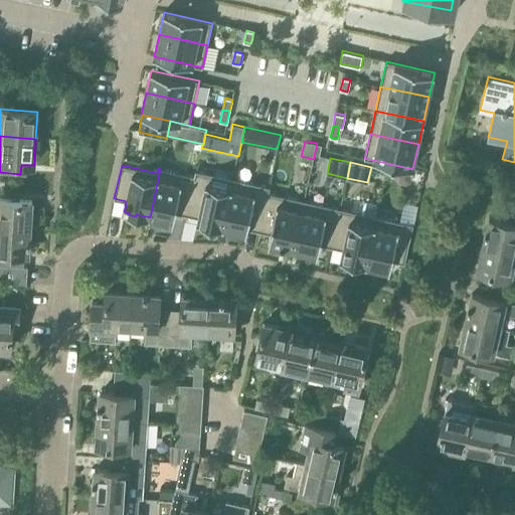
[(187,214),(197,171),(196,171),(194,176),(160,169),(150,217),(173,222),(175,212),(187,214)]
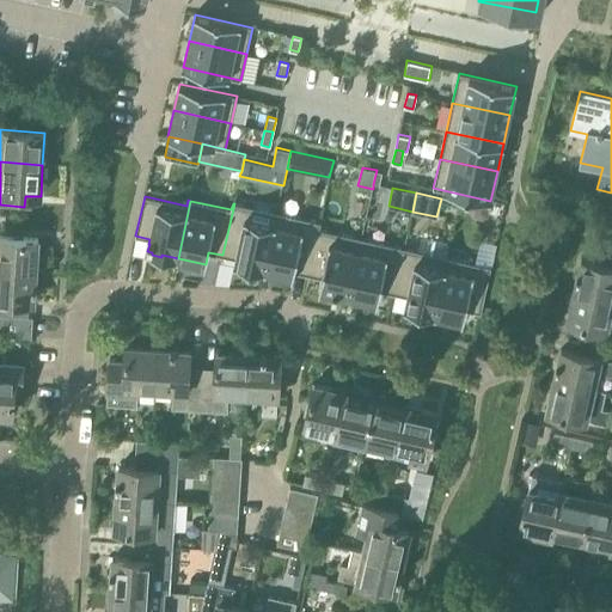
[(234,203),(222,255),(236,258),(234,264),(239,264),(239,268),(249,270),(249,267),(265,270),(277,213),(234,203)]
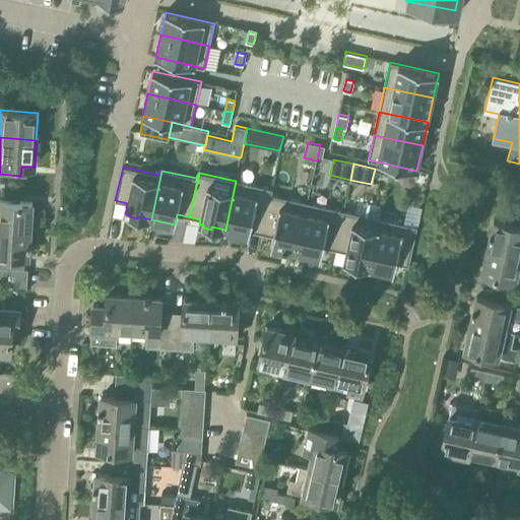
[(262,233),(271,189),(236,181),(225,230),(249,235),(250,231),(262,233)]
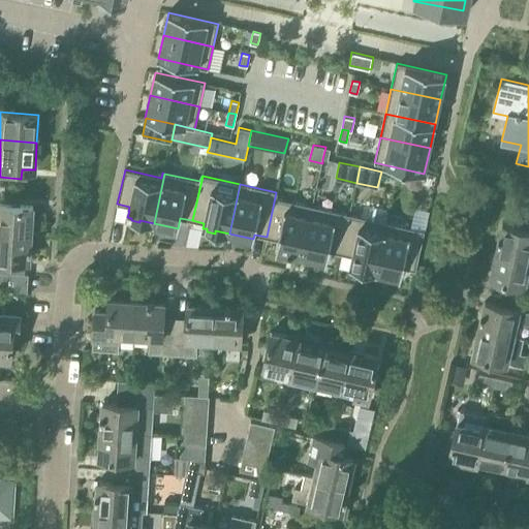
[(301,256),(312,206),(276,198),(277,192),(276,192),(267,237),(278,240),(276,250),(287,253),(291,254),(301,256)]
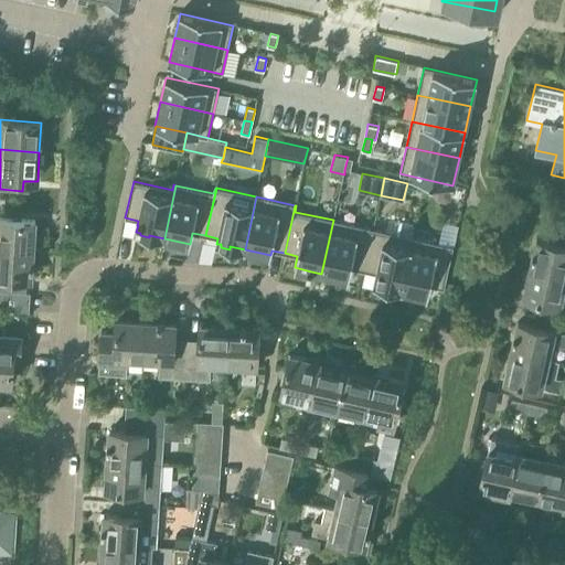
[(0,247),(33,251),(34,221),(0,219),(0,247)]
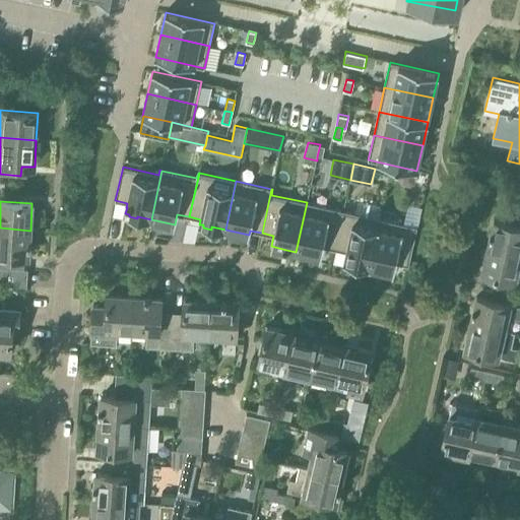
[(335,249),(343,210),(307,202),(296,252),(321,257),(323,247),(335,249)]
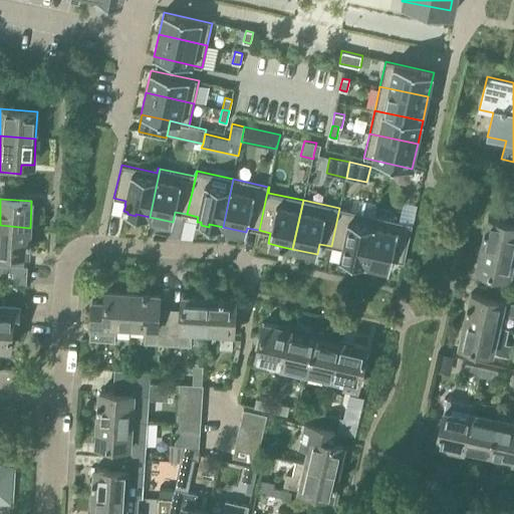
[(365,265),(376,217),(339,208),(331,246),(342,249),(340,259),(344,260),(343,262),(351,264),(352,262),(365,265)]
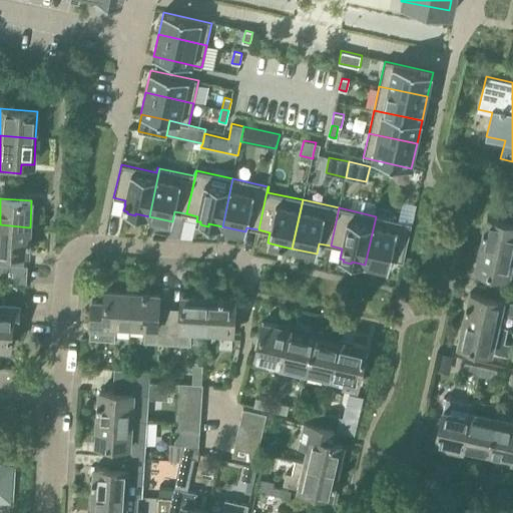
[(512,214),(512,215),(511,223),(487,217),(481,243),(512,250),(512,214)]
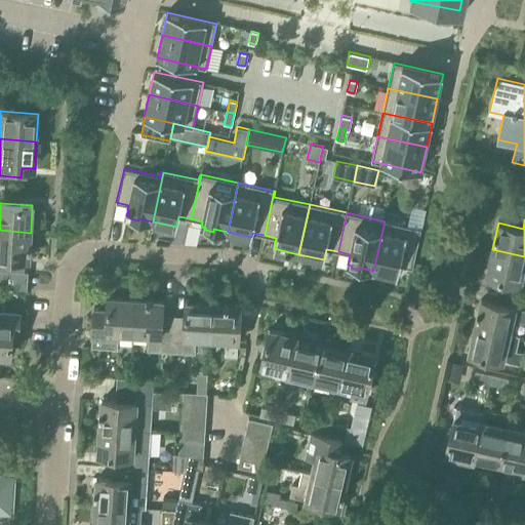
[(412,268),(420,230),(385,221),(373,271),(398,276),(400,266),(412,268)]
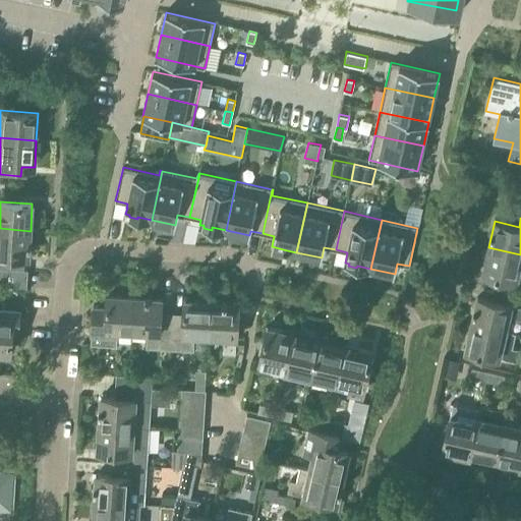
[(0,267),(6,268),(7,256),(29,257),(31,231),(0,228),(0,267)]
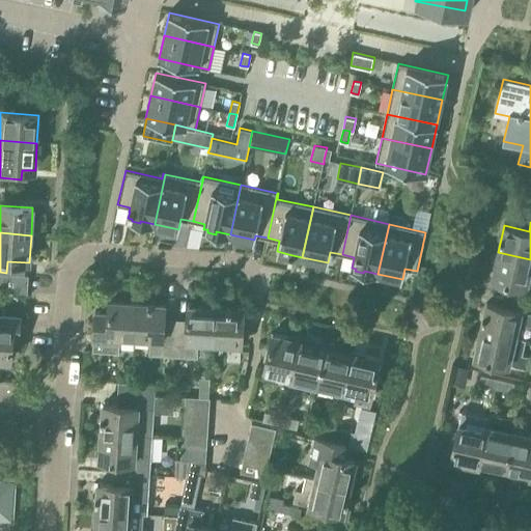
[(530,260),(530,259),(498,252),(492,279),(530,287),(530,275),(528,275),(530,260)]
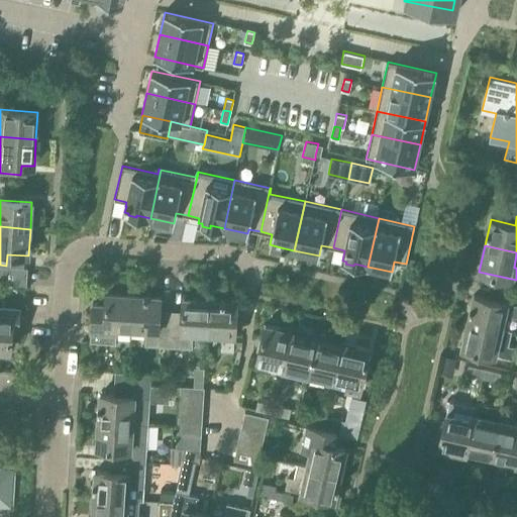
[(0,281),(14,282),(15,266),(6,266),(0,265),(0,281)]
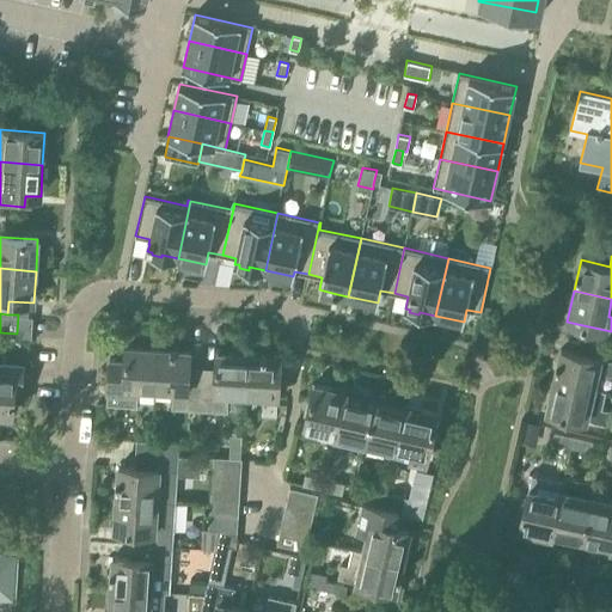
[(110,359),(106,404),(122,405),(136,407),(138,389),(155,390),(158,349),(126,347),(126,360),(110,359)]
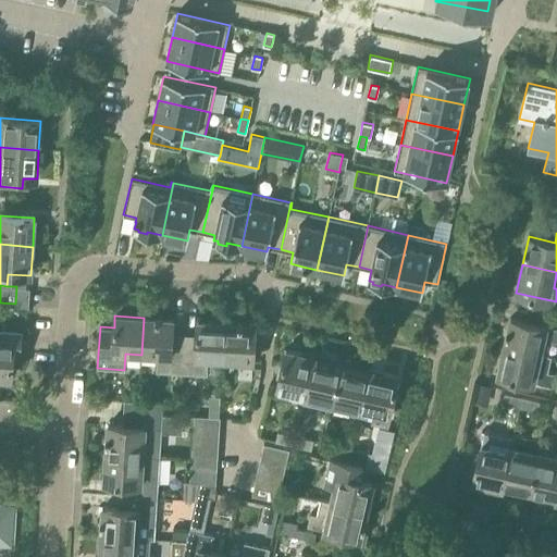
[(171,334),(172,320),(144,318),(141,355),(157,356),(156,372),(182,373),(184,343),(171,343),(171,334)]
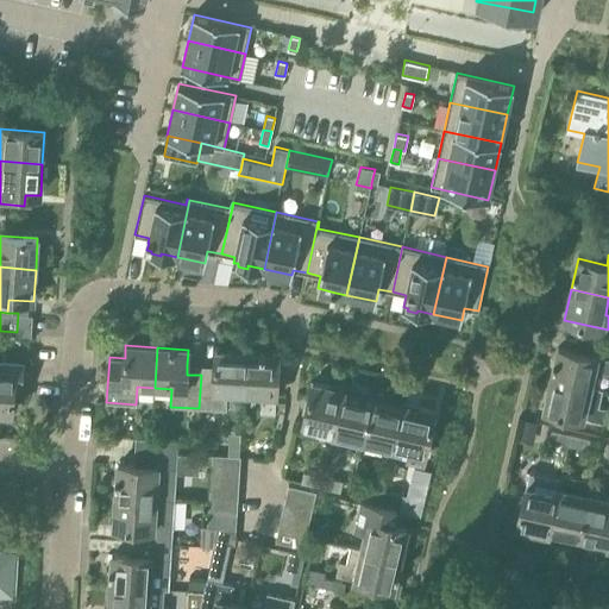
[(608,359),(558,347),(551,380),(589,388),(594,371),(608,374),(608,359)]
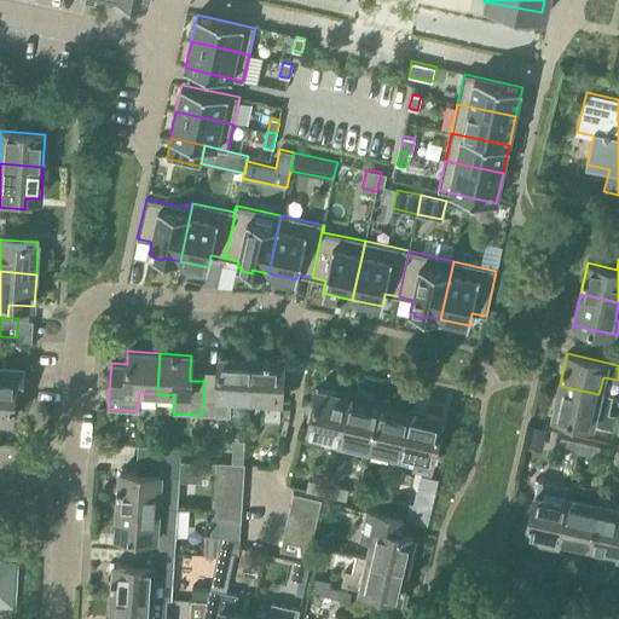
[(218,374),(217,382),(204,381),(202,415),(230,417),(231,399),(248,400),(252,359),(219,357),(218,374)]
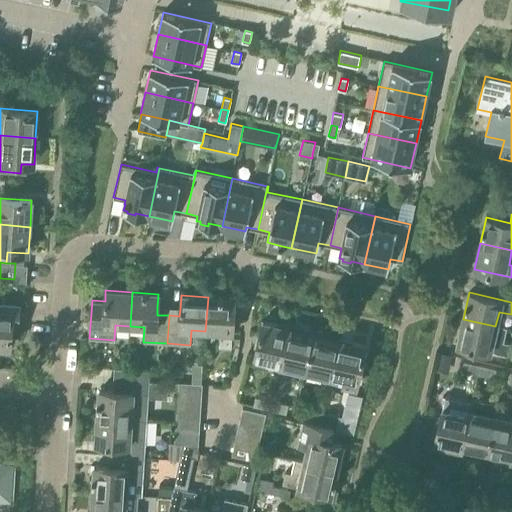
[(208,297),(205,331),(219,332),(219,347),(239,348),(240,338),(232,337),(234,299),(208,297)]
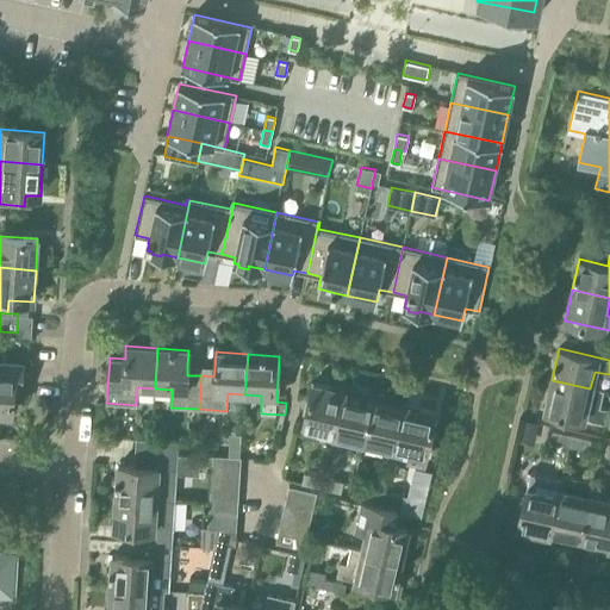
[(0,412),(12,414),(16,362),(1,361),(0,371),(0,412)]
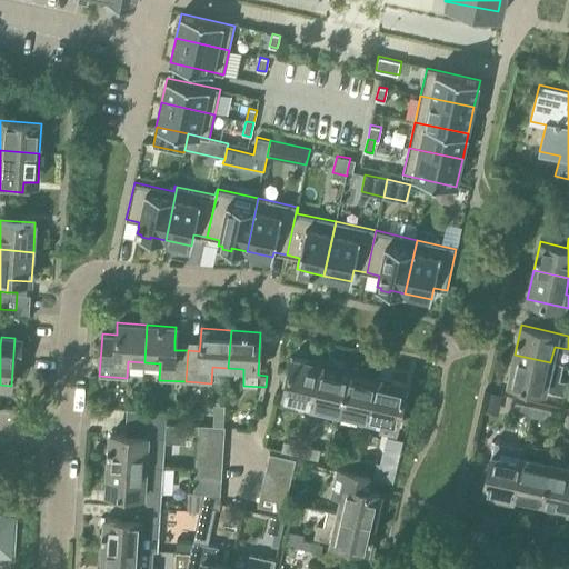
[(508,382),(563,395),(567,381),(558,380),(561,365),(550,362),(515,355),(508,382)]
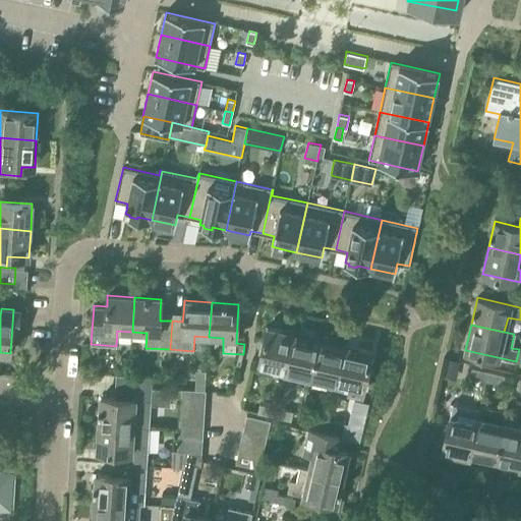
[(292,338),(293,338),(294,334),(267,328),(256,370),(269,372),(271,363),(285,367),(292,338)]
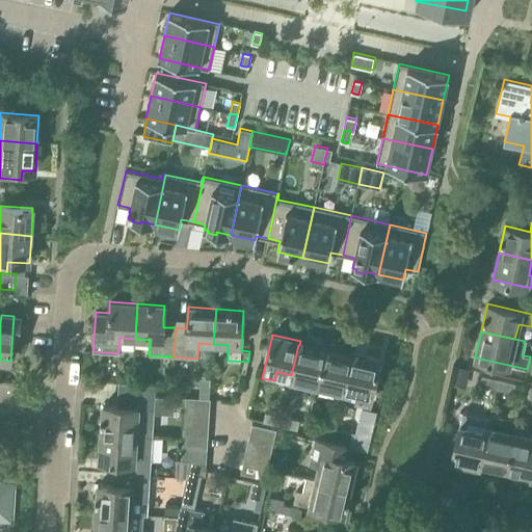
[(291,375),(290,379),(316,384),(324,351),(299,345),(298,345),(291,375)]
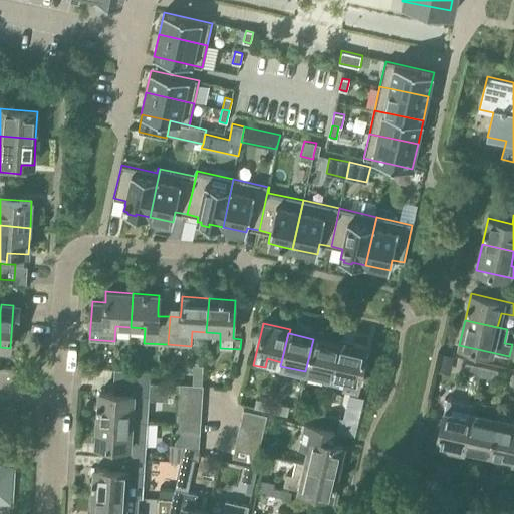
[(339,345),(338,345),(313,339),(305,371),(332,377),(333,373),(332,373),(339,345)]
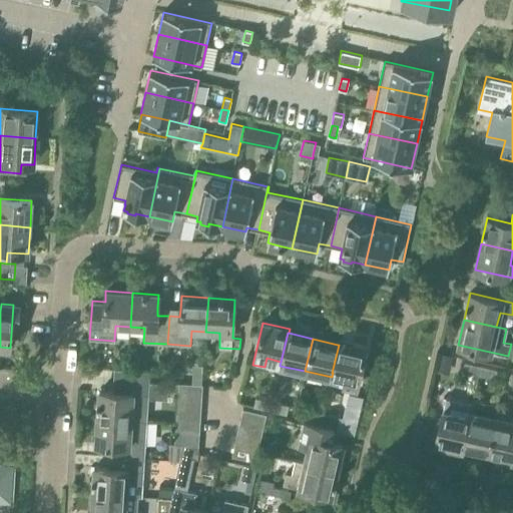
[(339,345),(332,373),(333,373),(346,376),(343,386),(356,389),(359,374),(369,376),(375,352),(365,349),(365,346),(339,340),(338,345),(339,345)]
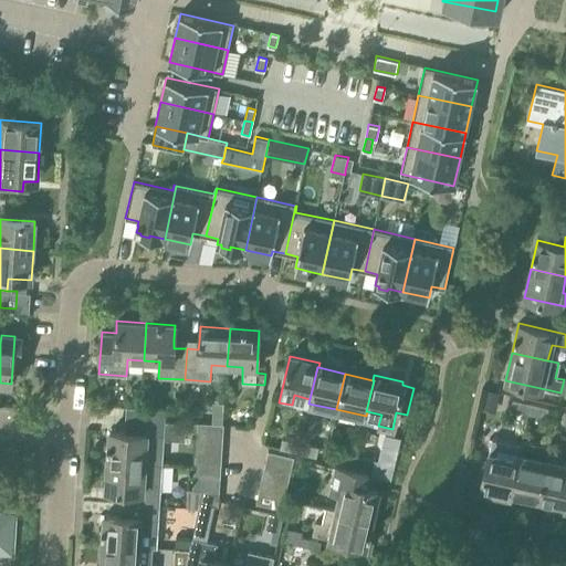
[(513,400),(511,409),(528,413),(531,404),(513,400)]
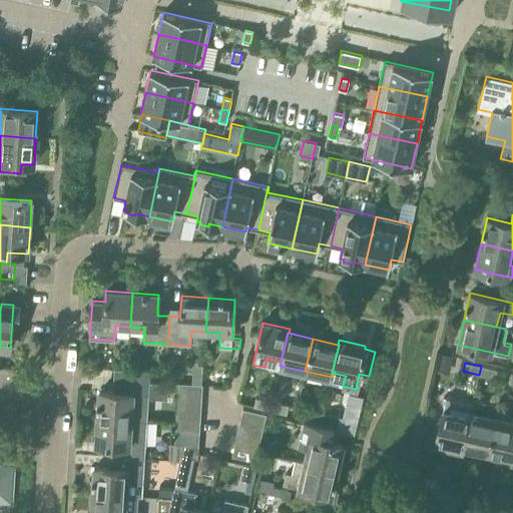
[(481,366),(479,375),(495,378),(497,370),(481,366)]
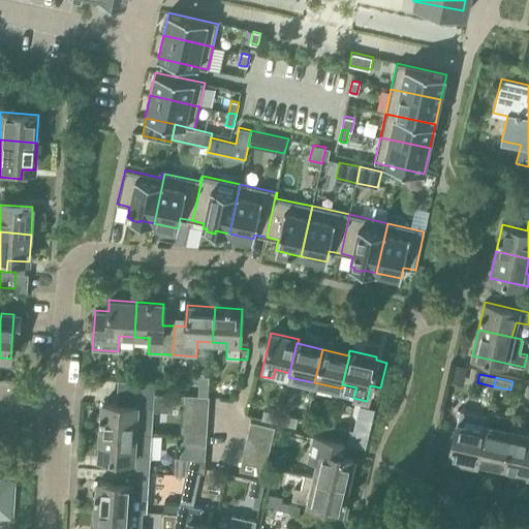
[(155,383),(125,381),(124,393),(154,395),(154,393),(155,383)]
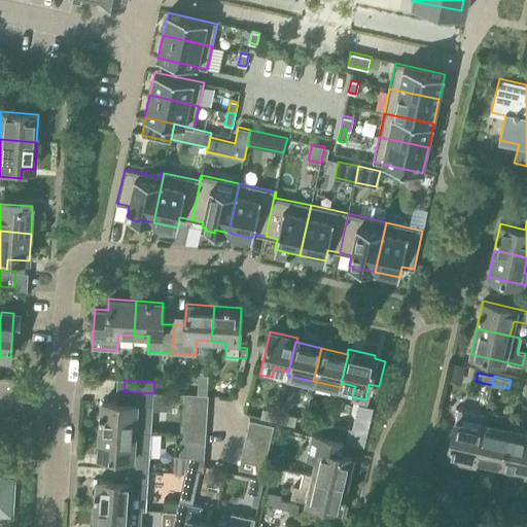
[(152,417),(153,393),(124,391),(124,402),(115,402),(102,401),(101,429),(151,432),(152,417)]
